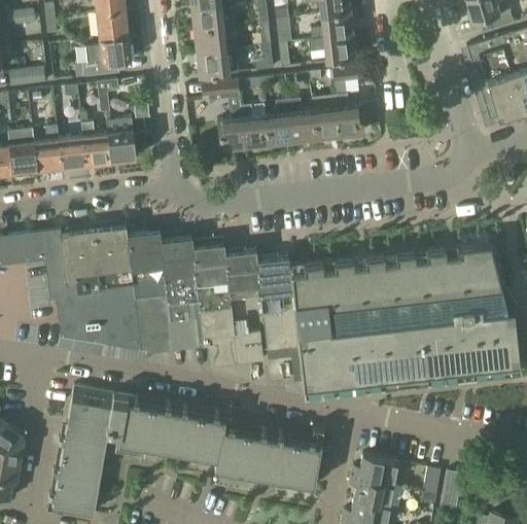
[(95,0),(97,13),(126,9),(124,0),(95,0)]
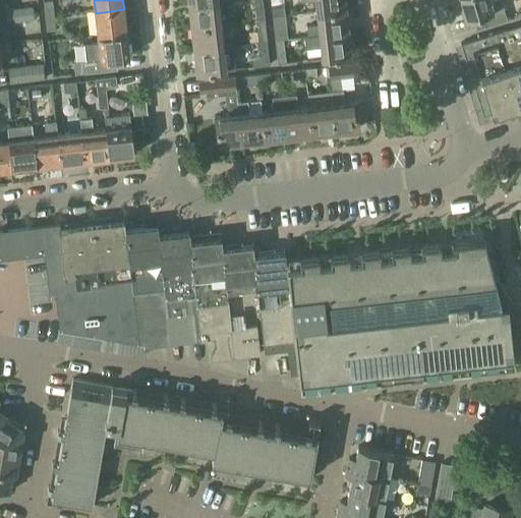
[(189,5),(192,29),(220,24),(231,23),(228,0),(189,5)]
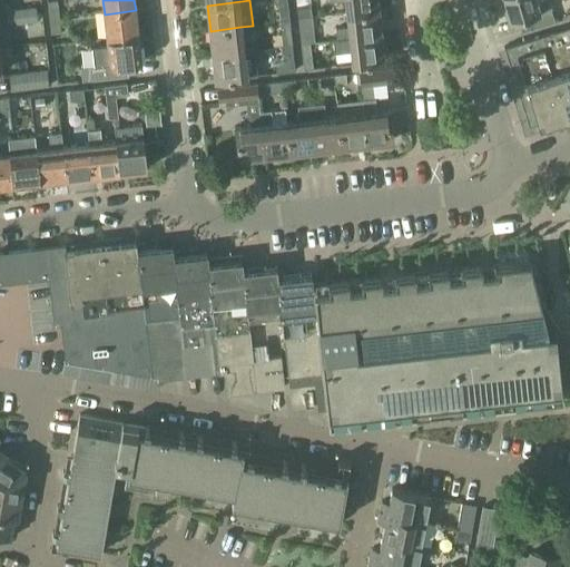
[(277,0),(281,22),(290,22),(286,0),(277,0)]
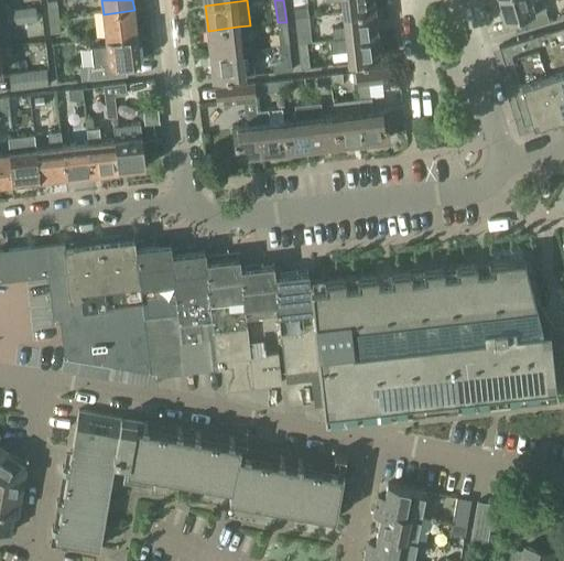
[(343,2),(344,14),(375,11),(372,0),(325,0),(326,4),(343,2)]
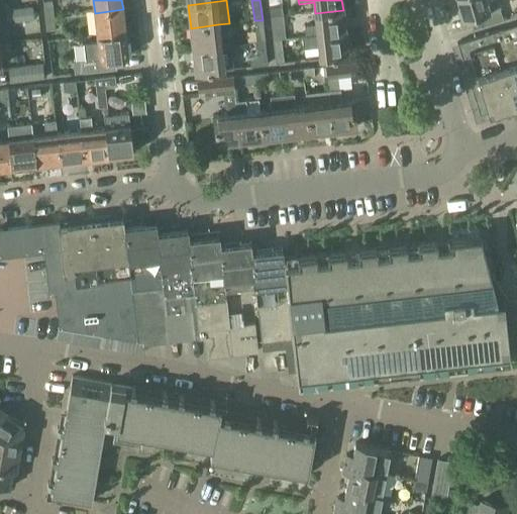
[(454,0),(461,21),(471,18),(500,9),(497,0),(454,0)]
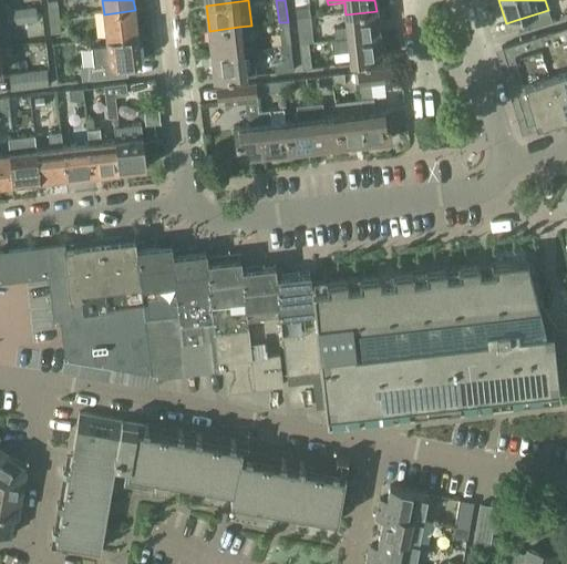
[(48,3),(50,20),(59,19),(57,2),(48,3)]
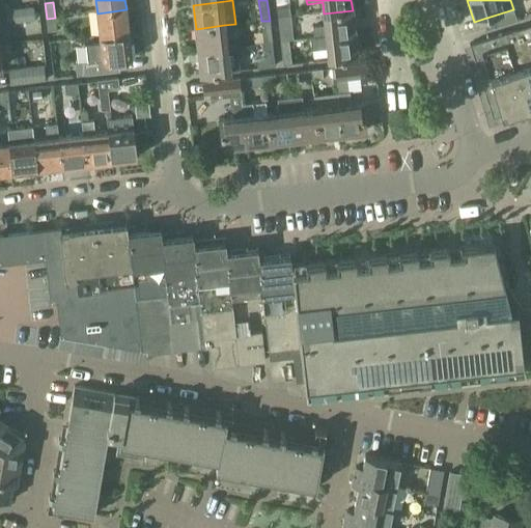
[(277,6),(278,19),(290,18),(289,5),(277,6)]
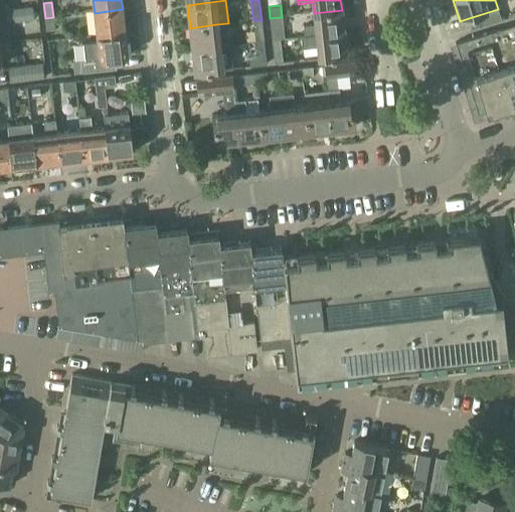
[(22,17),(23,23),(35,21),(33,9),(19,11),(20,17),(22,17)]
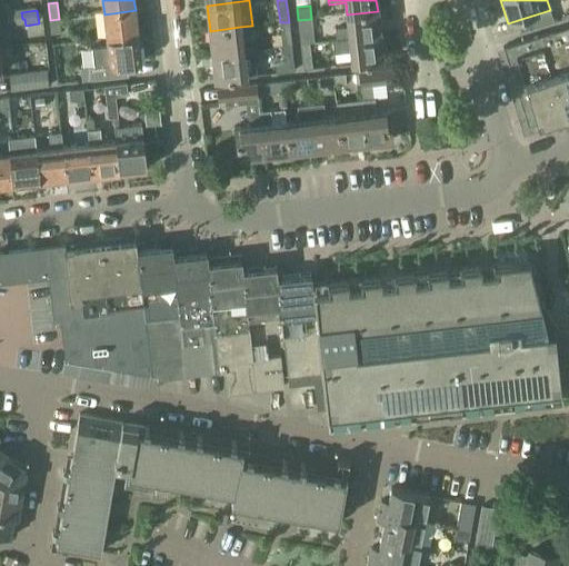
[(105,15),(108,40),(139,37),(136,10),(105,15)]
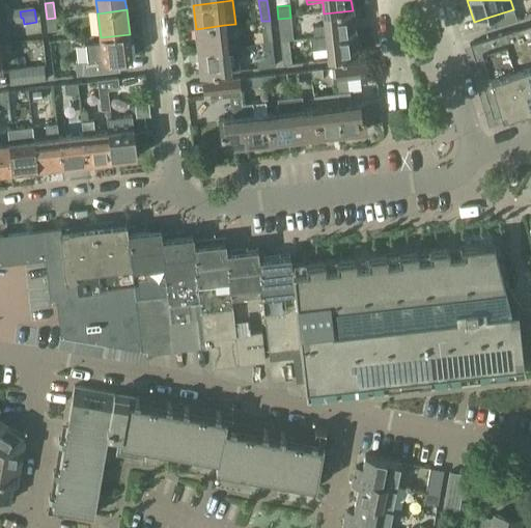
[(513,9),(483,19),(487,31),(518,22),(513,9)]
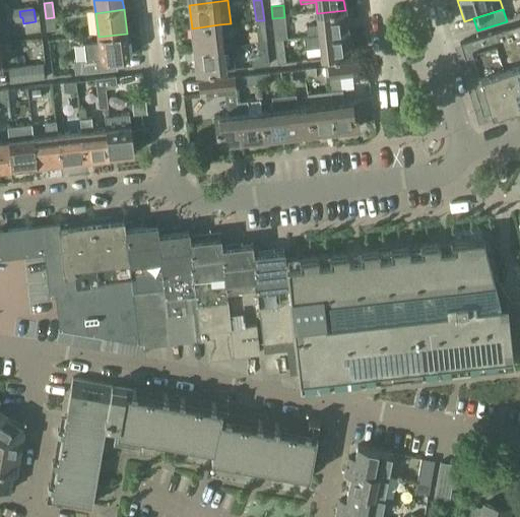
[(307,27),(308,38),(348,33),(345,10),(317,13),(319,26),(307,27)]
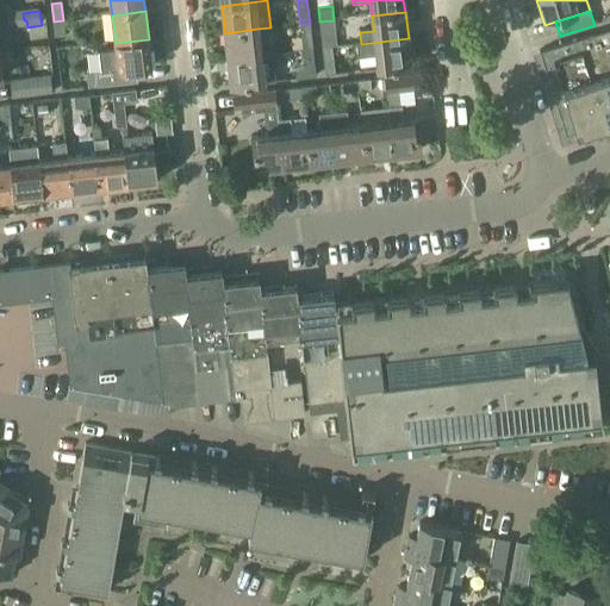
[(6,16),(7,23),(8,30),(27,27),(26,20),(24,20),(23,13),(6,16)]
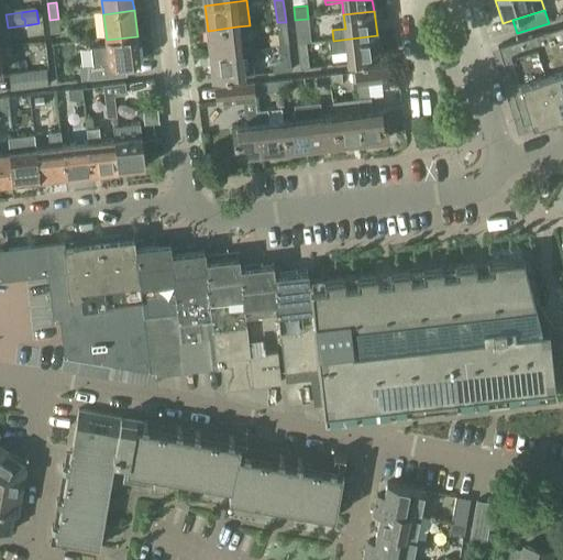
[(58,19),(50,20),(51,36),(59,35),(58,19)]
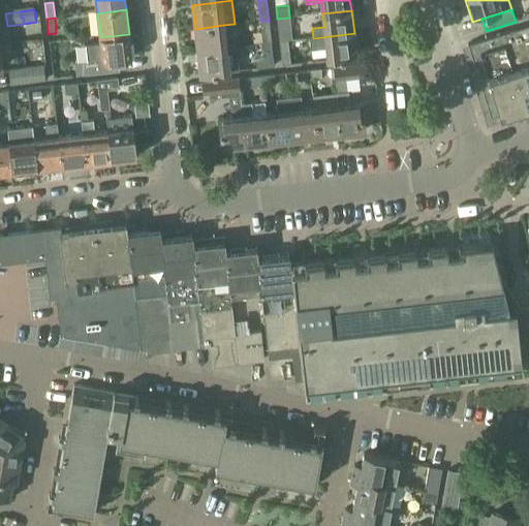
[(277,19),(280,42),(288,41),(291,40),(289,18),(277,19)]
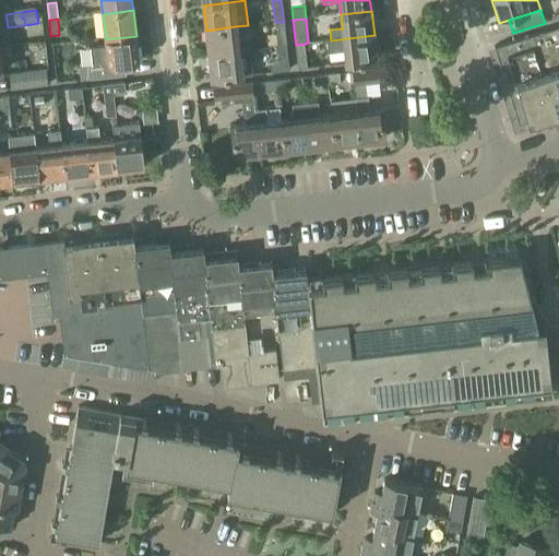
[(275,22),(277,47),(286,47),(284,22),(275,22)]
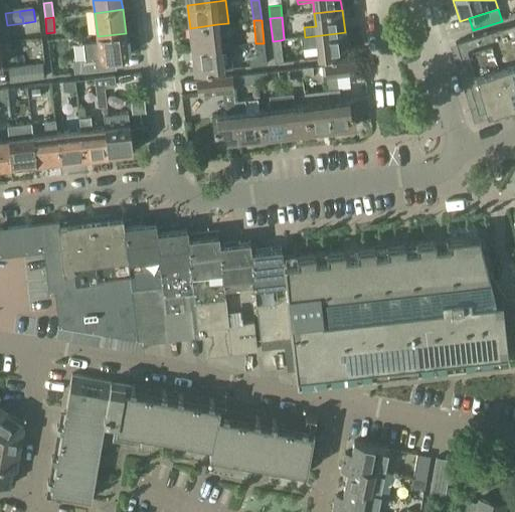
[(190,28),(192,51),(230,46),(229,33),(218,34),(217,24),(190,28)]
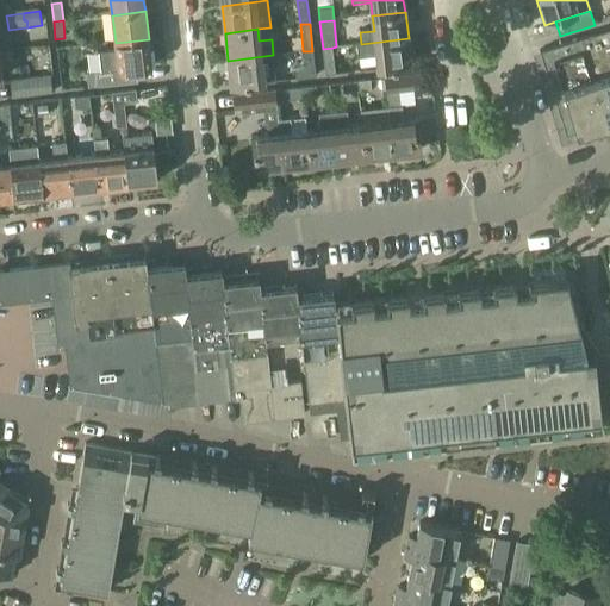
[(609,50),(604,32),(573,43),(585,83),(598,127),(609,124),(609,50)]
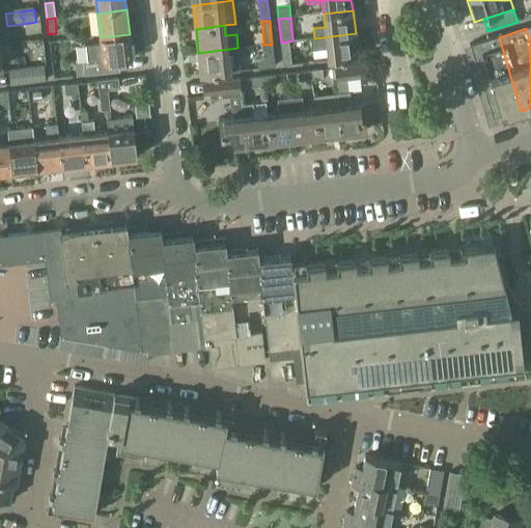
[(0,45),(9,44),(8,33),(0,34),(0,45)]
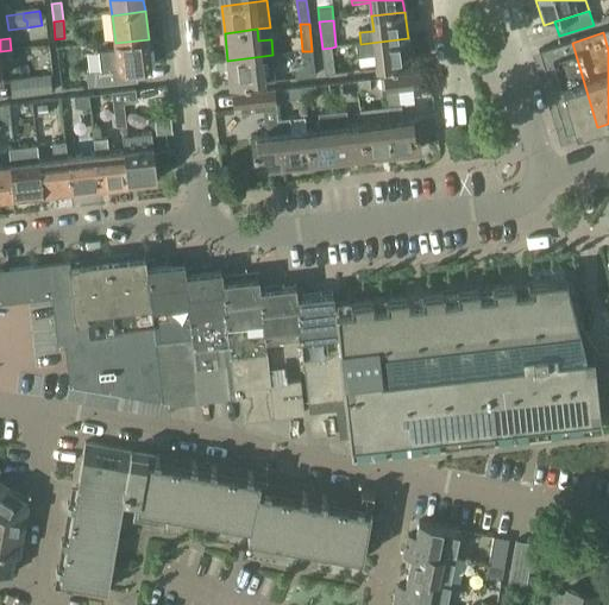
[(408,38),(360,44),(357,44),(358,58),(376,57),(378,70),(410,67),(408,38)]
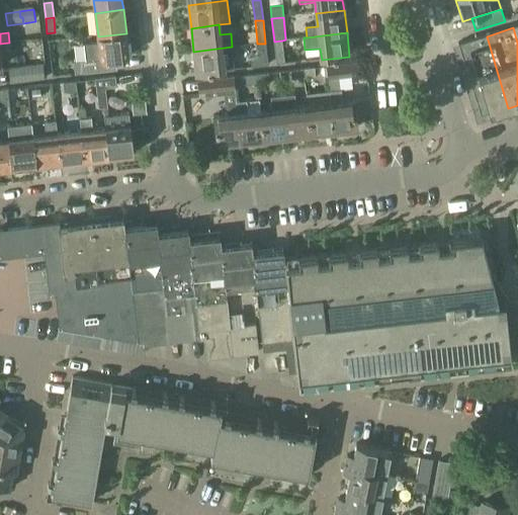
[(126,33),(98,36),(99,46),(85,47),(87,63),(82,63),(84,75),(116,72),(115,60),(128,59),(126,33)]
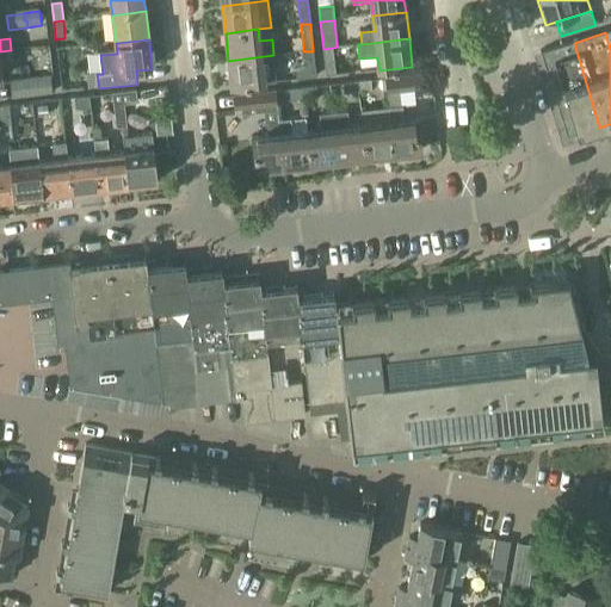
[(586,84),(574,43),(541,53),(567,137),(578,135),(599,128),(586,84)]
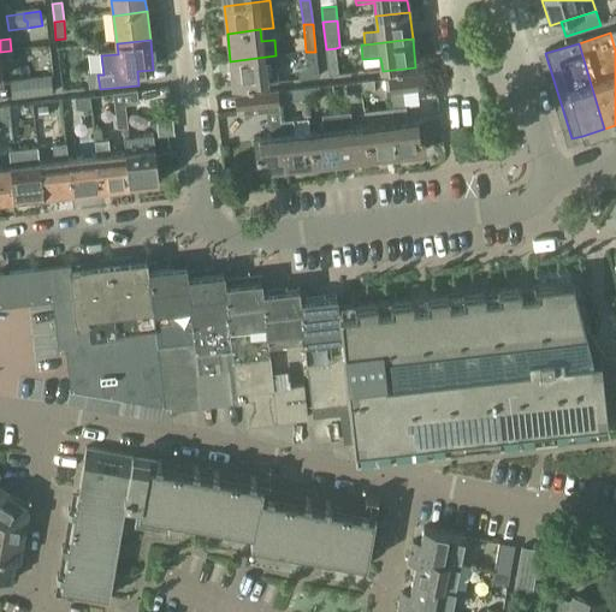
[(336,48),(326,49),(329,77),(338,77),(336,48)]
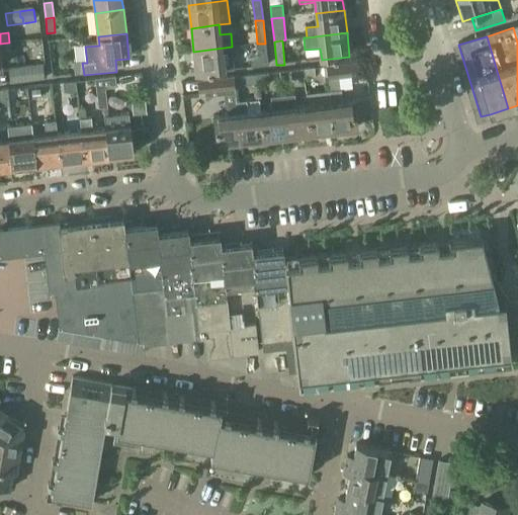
[(265,44),(257,44),(260,68),(268,67),(265,44)]
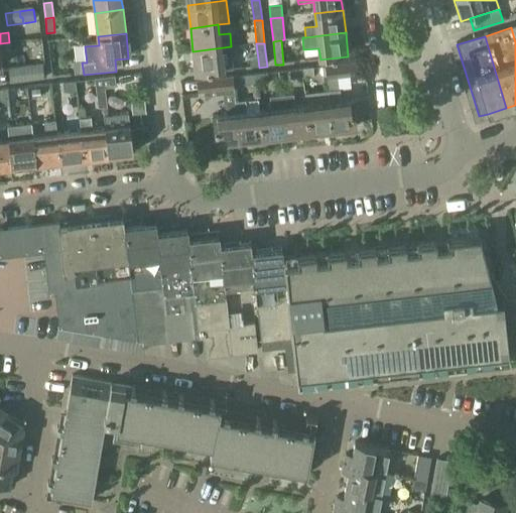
[(231,46),(192,51),(196,75),(234,70),(231,46)]
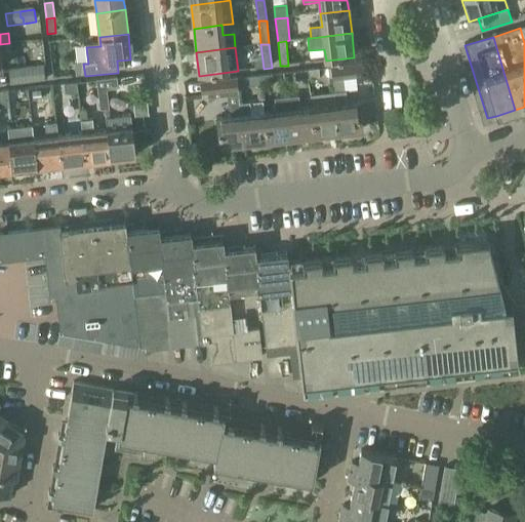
[(83,64),(75,65),(76,77),(85,76),(83,64)]
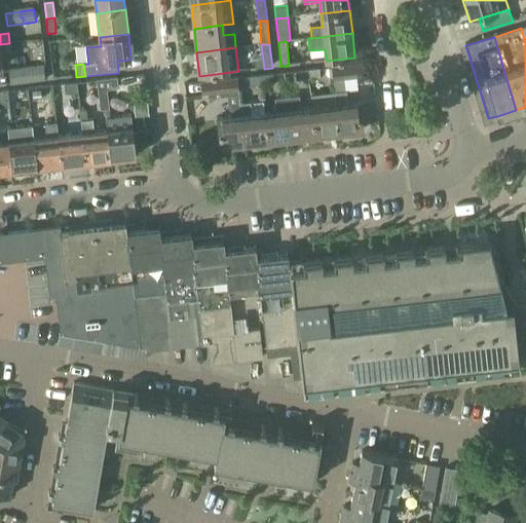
[(335,94),(339,135),(364,132),(363,119),(371,118),(370,102),(348,105),(347,94),(345,94),(345,92),(344,80),(357,78),(355,67),(333,70),(335,94)]
